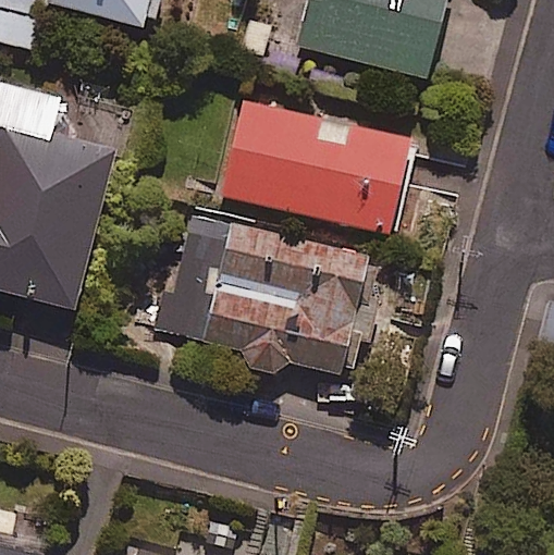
[(36,0),(0,0),(0,31),(28,37),(36,0)]
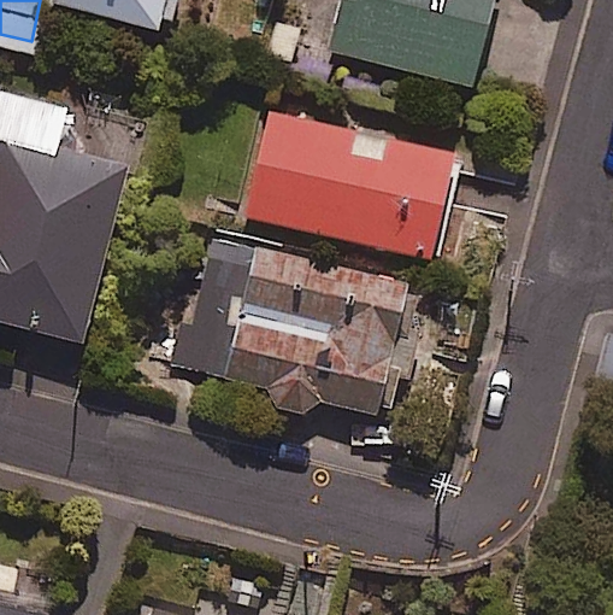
[(54,0),(54,3),(161,31),(169,0),(54,0)]
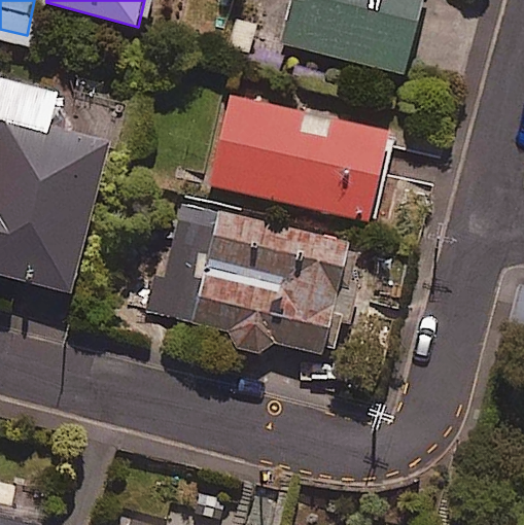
[(423,0),(294,0),(283,44),(405,75),(423,0)]
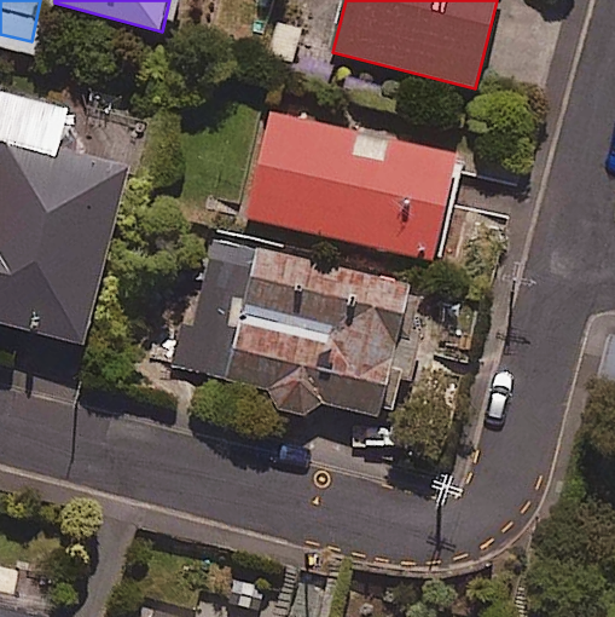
[(69,103),(3,85),(0,94),(0,322),(83,345),(129,168),(57,149),(69,103)]
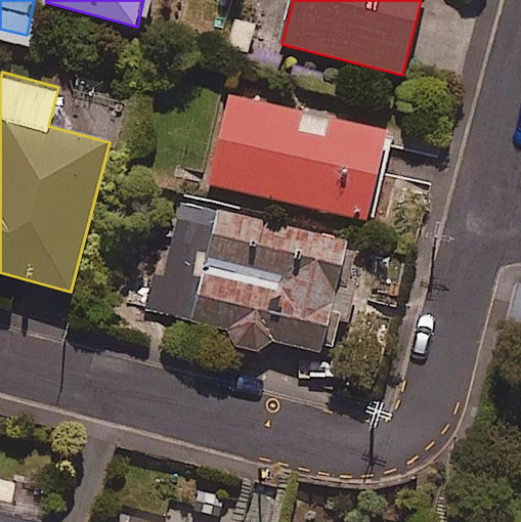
[(388,132),(230,95),(210,184),(367,220),(388,132)]
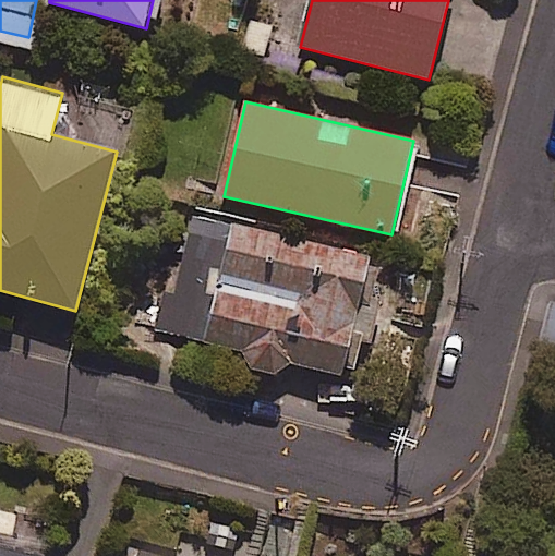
[(360,298),(369,258),(172,213),(145,327),(246,351),(252,366),(266,374),(282,371),(291,362),(341,373),(350,338),(371,343),(381,303),(360,298)]
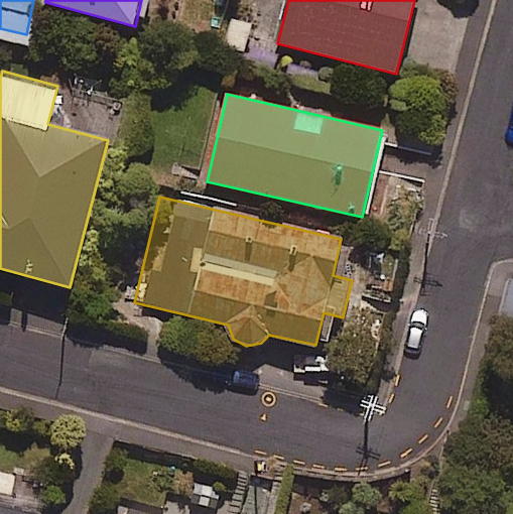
[(512,286),(500,323),(512,326),(512,286)]
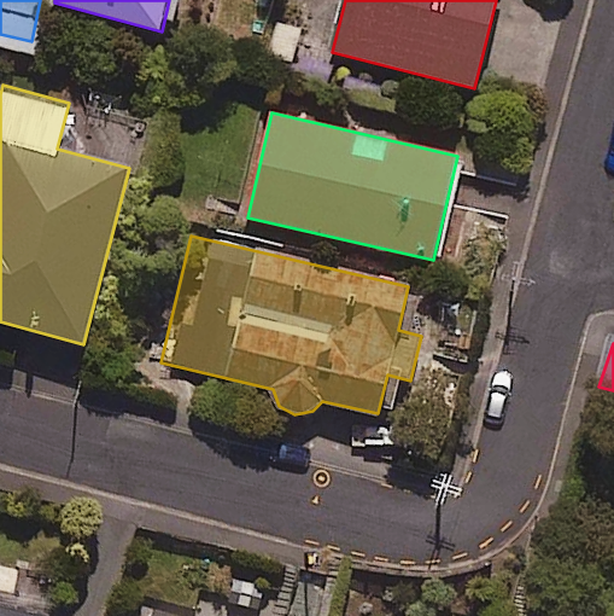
[(19,577),(0,574),(0,615),(37,615),(12,610),(19,577)]
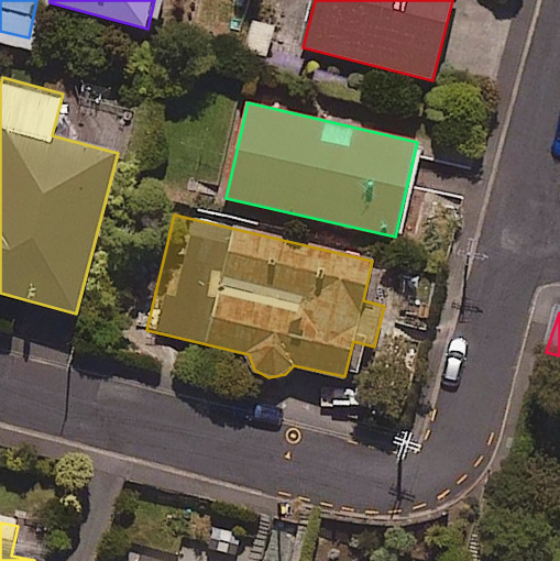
All buildings are outlined.
